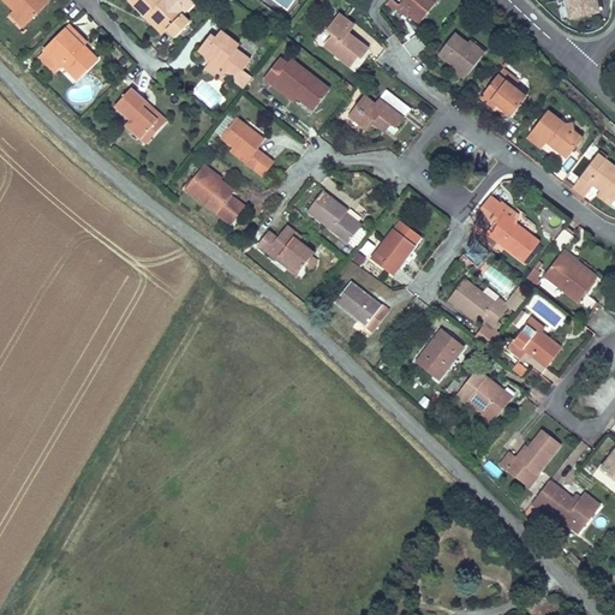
[(9,19),(23,33),(49,4),(45,0),(0,0),(0,3),(12,15),(9,19)]
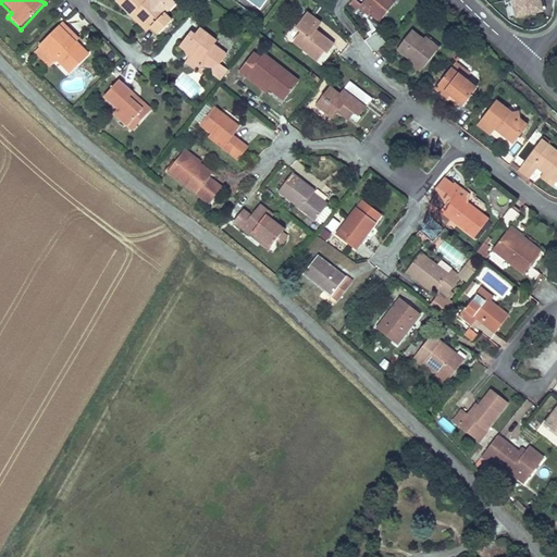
[(157,35),(172,21),(165,14),(176,3),(172,0),(116,0),(115,2),(131,16),(134,14),(149,29),(150,28),(157,35)]
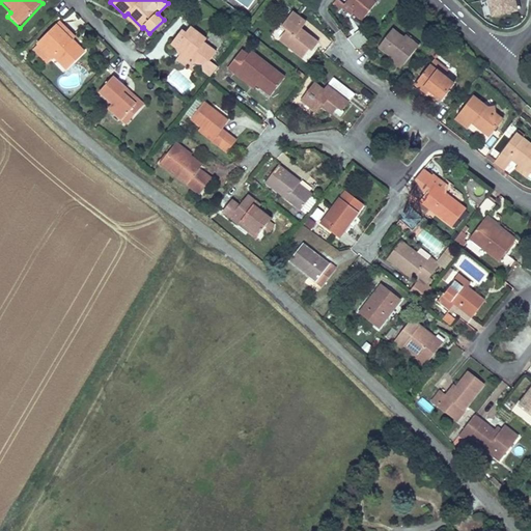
[(366,22),(379,4),(372,0),(351,0),(348,3),(359,10),(356,15),(366,22)]
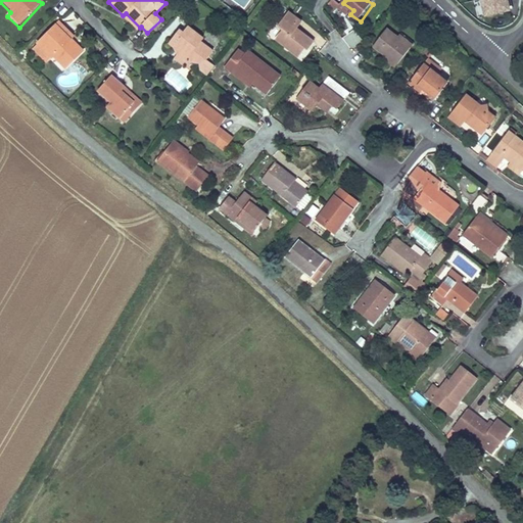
[(511,14),(507,0),(479,0),(484,20),(511,14)]
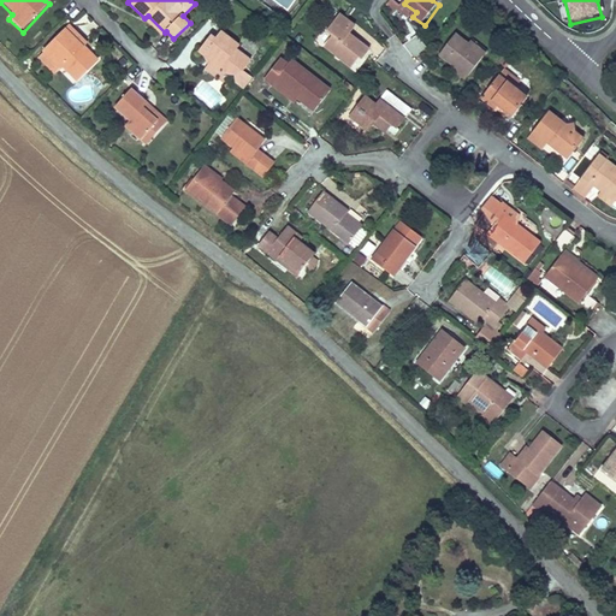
[(413,17),(416,12),(404,4),(400,12),(412,21),(413,17)]
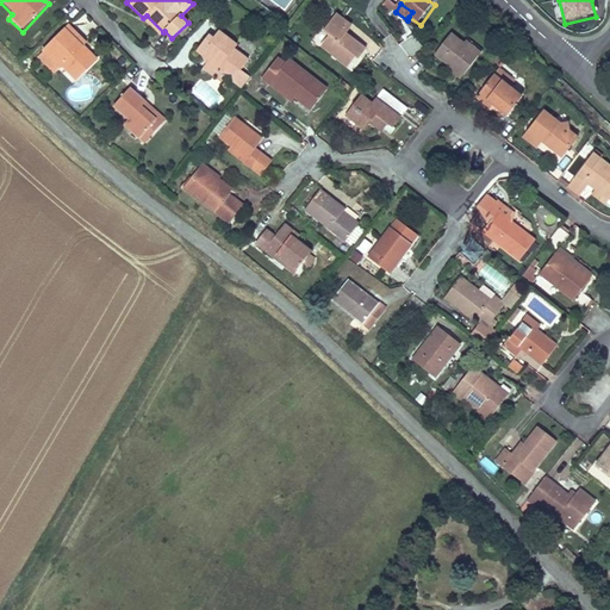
[(353,25),(337,13),(323,31),(329,36),(319,47),(347,68),(355,57),(359,60),(367,49),(347,33),(353,25)]
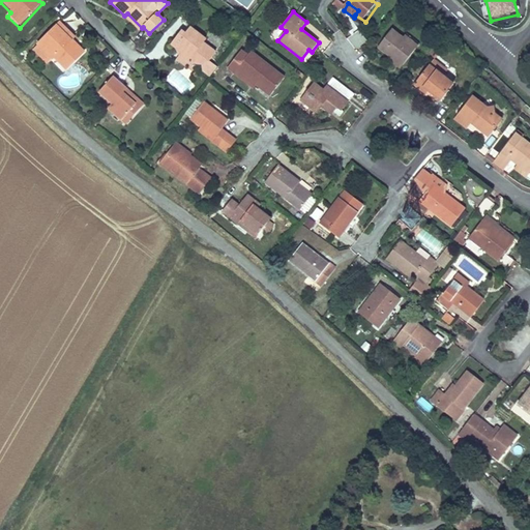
[(124,16),(139,30),(142,28),(127,13),(124,16)]
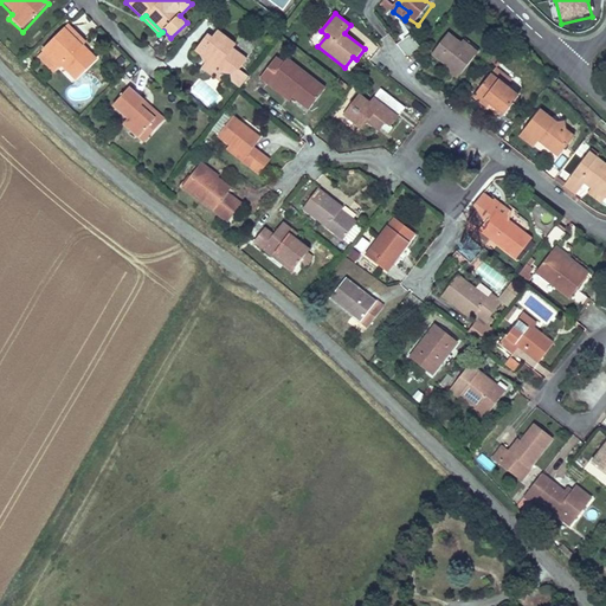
[(69,25),(65,27),(83,45),(86,42),(69,25)]
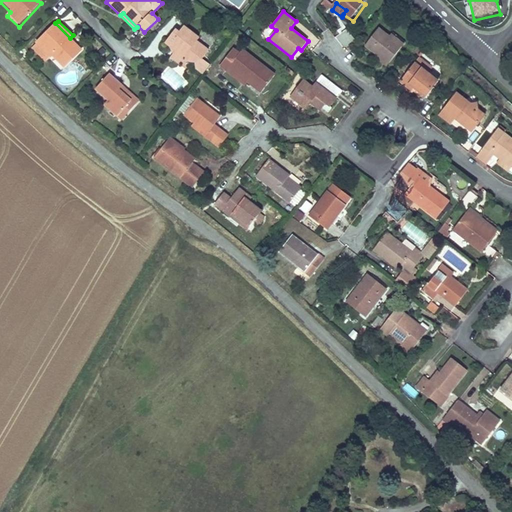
[(64,68),(82,50),(70,38),(55,23),(35,43),(49,57),(50,58),(52,56),(64,68)]
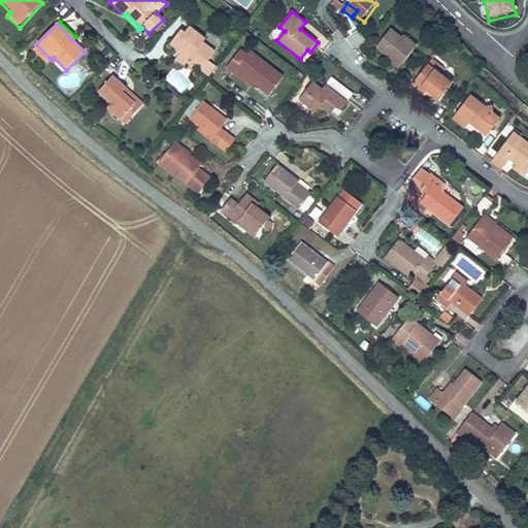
[(180,30),(169,44),(180,53),(174,61),(201,65),(201,71),(208,77),(217,67),(208,61),(216,52),(203,42),(206,38),(190,27),(185,33),(180,30)]
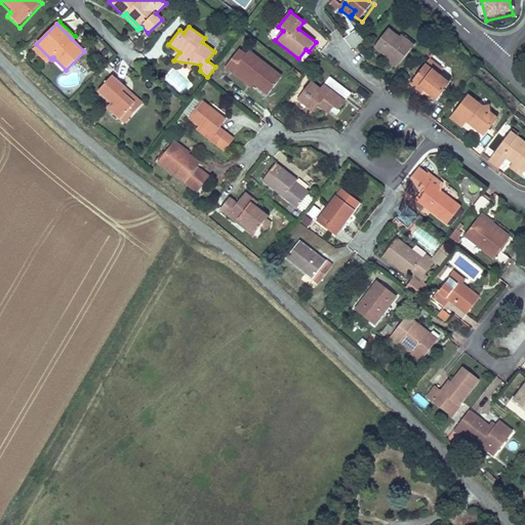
[(414,43),(403,35),(400,38),(389,30),(375,48),(399,66),(414,43)]
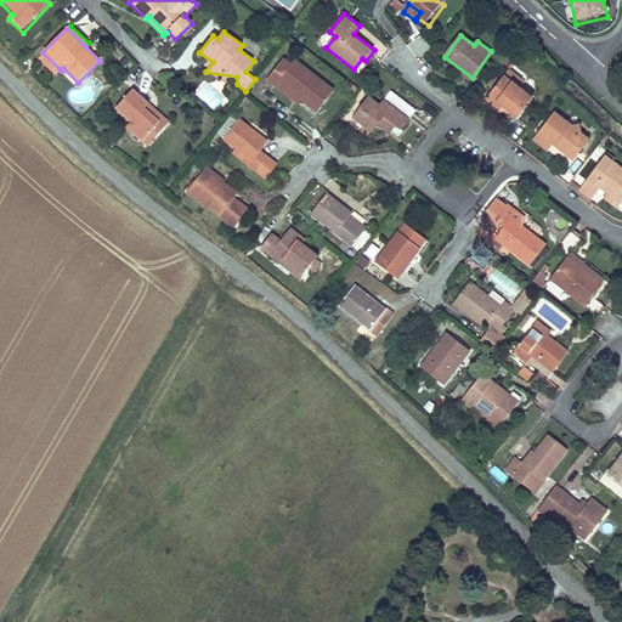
[(38,58),(55,75),(60,69),(43,52),(38,58)]
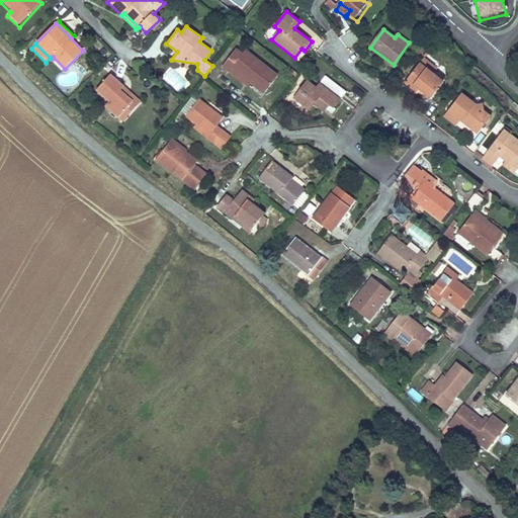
[(278,75),(246,50),(243,54),(237,49),(222,67),(230,73),(232,70),(249,84),(263,94),(278,75)]
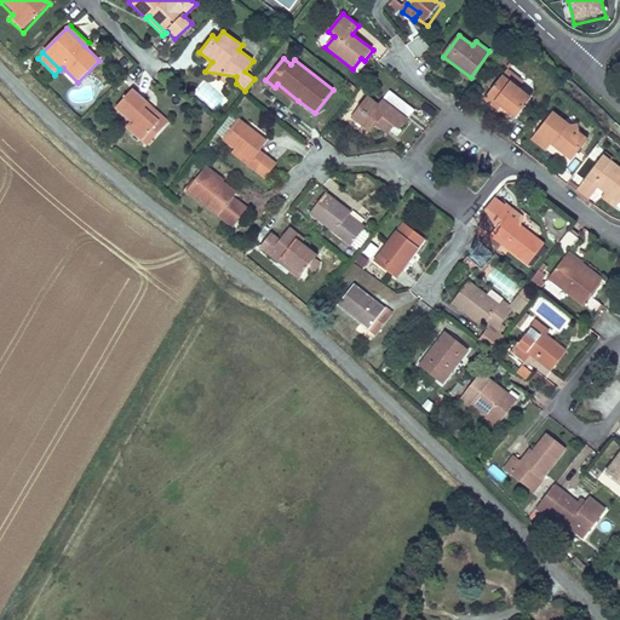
[(506,72),(484,101),(494,108),(498,103),(518,119),(533,101),(520,91),(523,85),(506,72)]
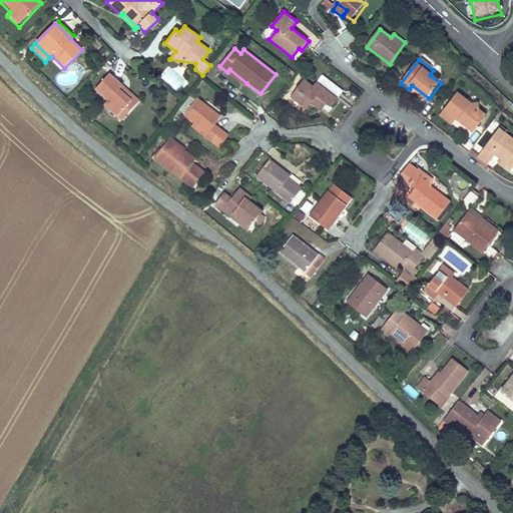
[(287,67),(284,71),(293,78),(296,74),(287,67)]
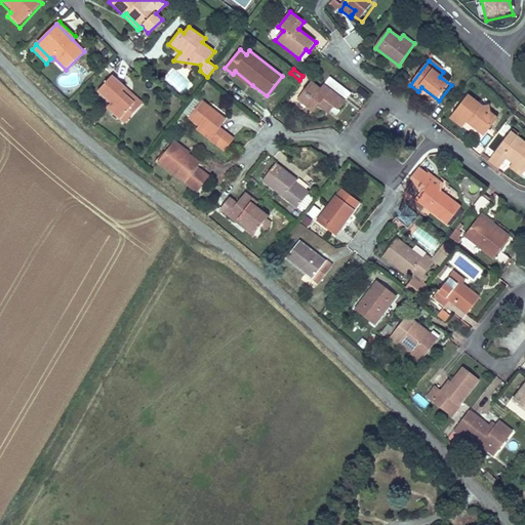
[(233,74),(250,87),(252,85),(235,71),(233,74)]
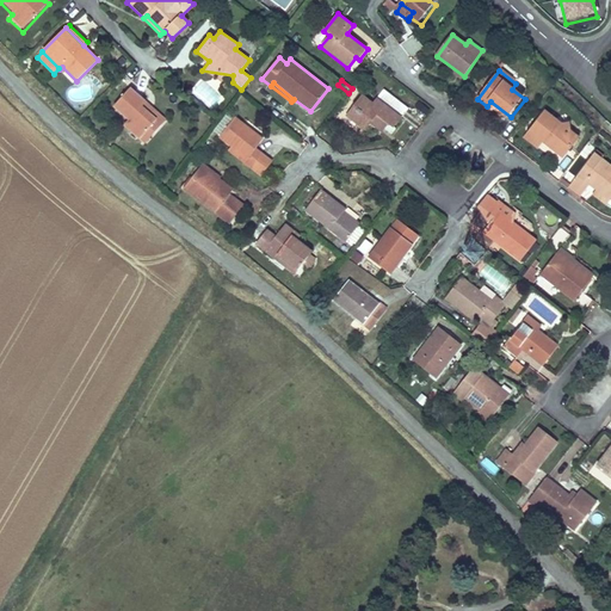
[(123,127),(140,140),(152,127),(156,130),(161,125),(143,109),(148,104),(130,88),(113,107),(129,121),(123,127)]
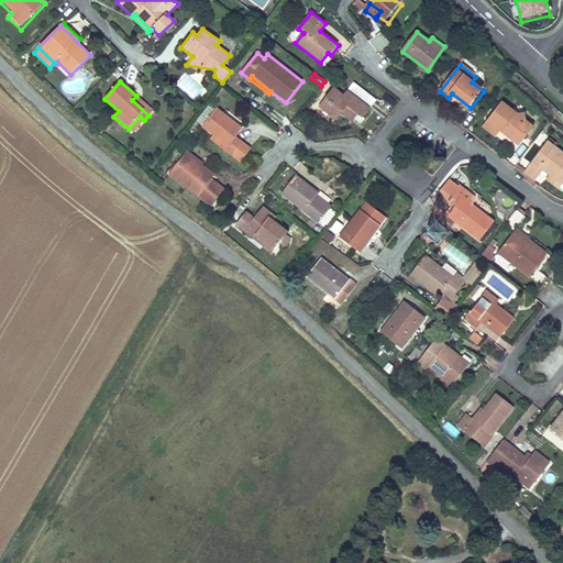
[(334,87),(319,107),(337,121),(341,114),(351,123),(354,119),(361,124),(365,119),(363,118),(371,108),(370,108),(376,100),(354,83),(343,95),(334,87)]
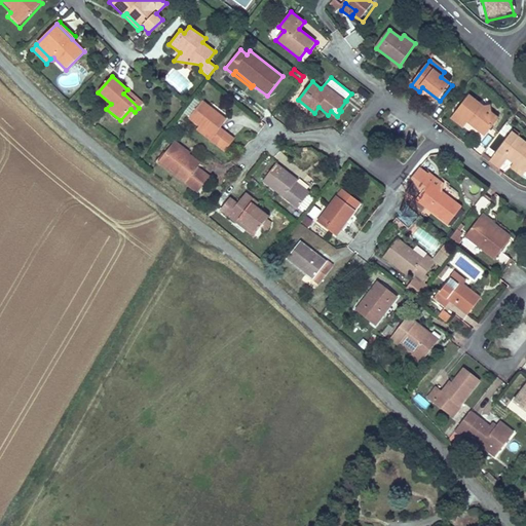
[(361,87),(358,92),(367,100),(370,95),(361,87)]
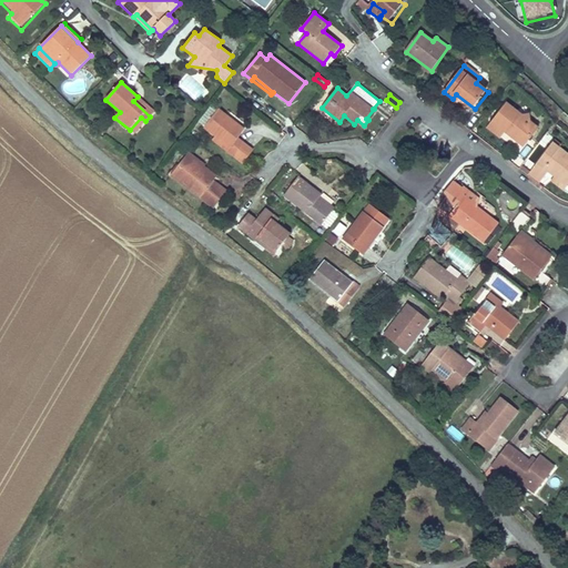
[(154,111),(138,97),(133,101),(150,117),(154,111)]
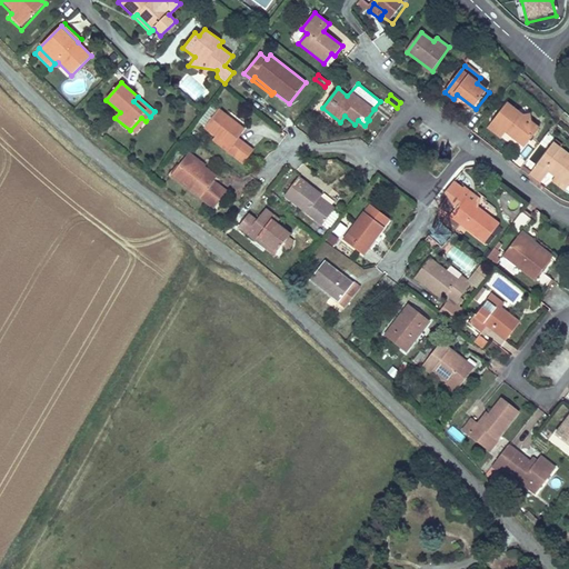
[(508,106),(490,130),(501,138),(506,132),(527,147),(539,129),(531,123),(529,116),(522,117),(508,106)]
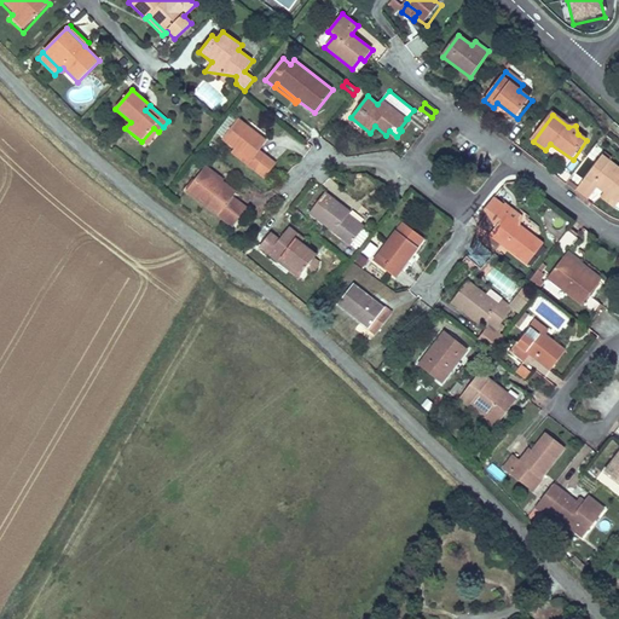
[(217,133),(223,138),(237,121),(230,116),(217,133)]
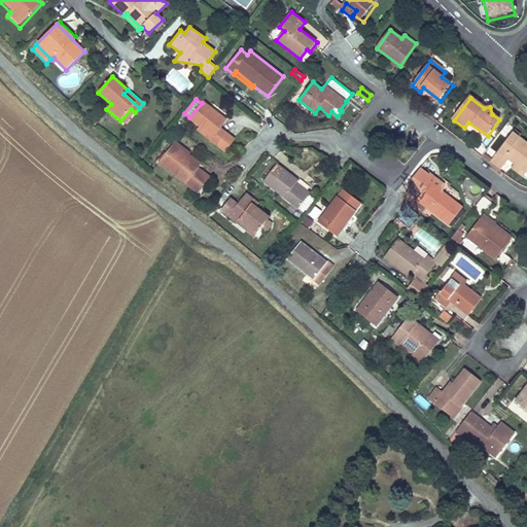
[(189,117),(188,119),(199,127),(201,125),(213,134),(209,140),(225,152),(235,139),(220,128),(227,119),(203,101),(202,103),(189,117)]
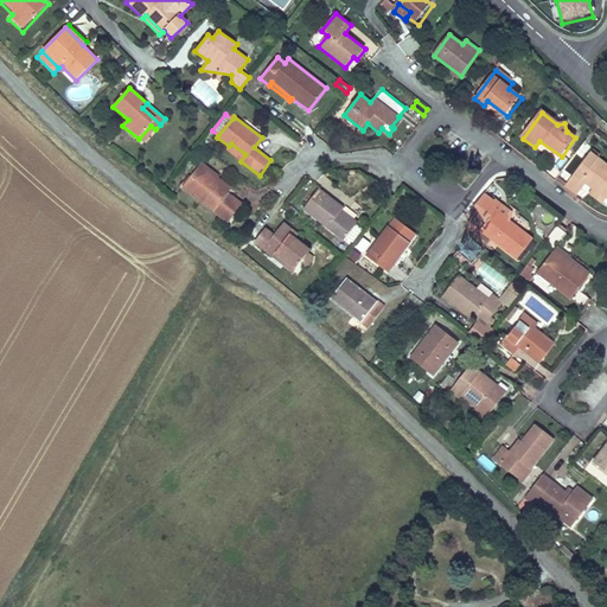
[(144,144),(155,129),(151,126),(139,139),(144,144)]
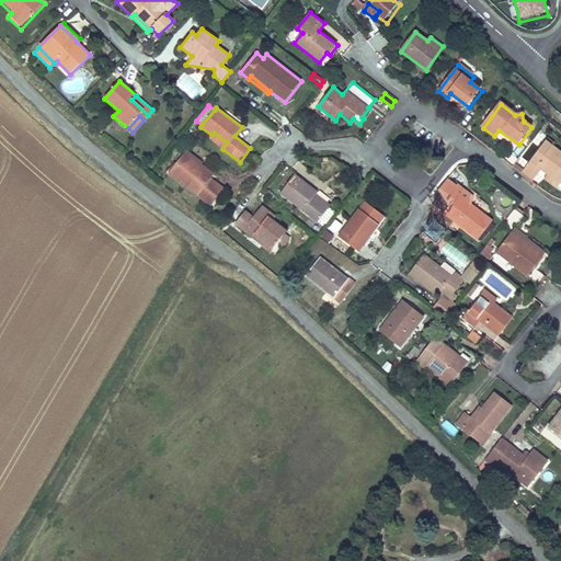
[(209,139),(222,149),(227,142),(214,133),(212,135),(209,139)]
